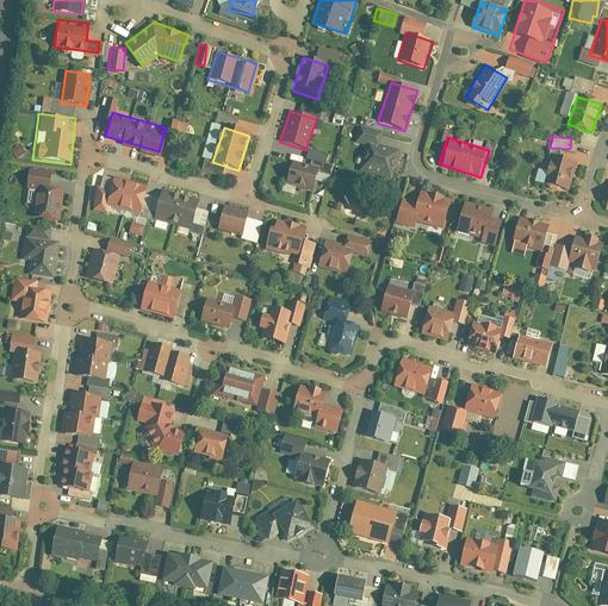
[(397,151),(366,143),(360,168),(390,176),(397,151)]
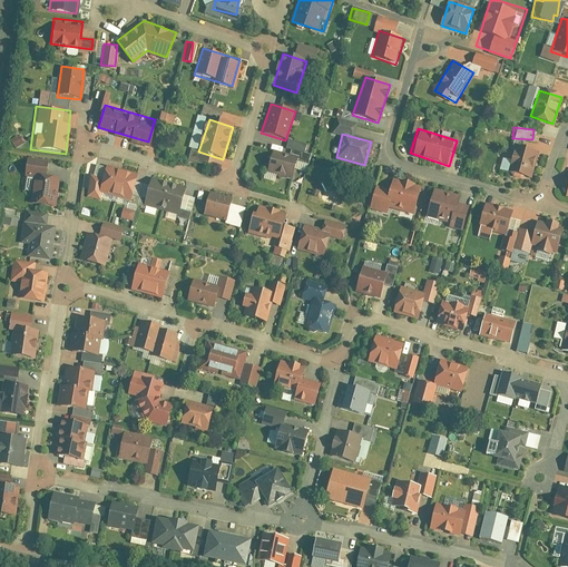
[(540,154),(517,146),(508,173),(531,181),(540,154)]
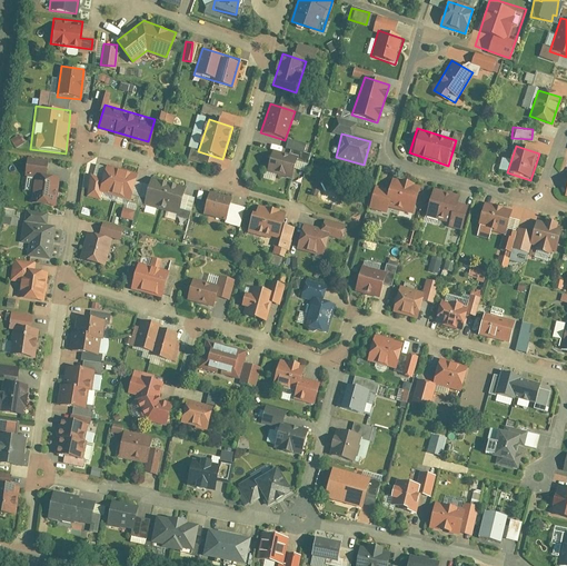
[(296,160),(269,151),(261,175),(288,184),(296,160)]
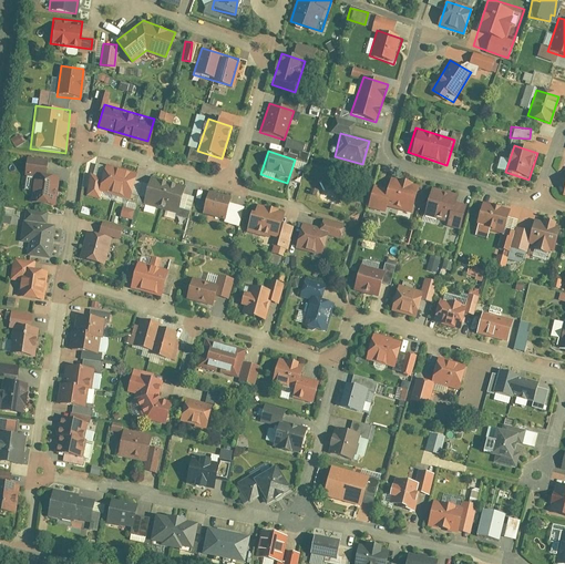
[(135,173),(99,164),(92,194),(129,203),(135,173)]
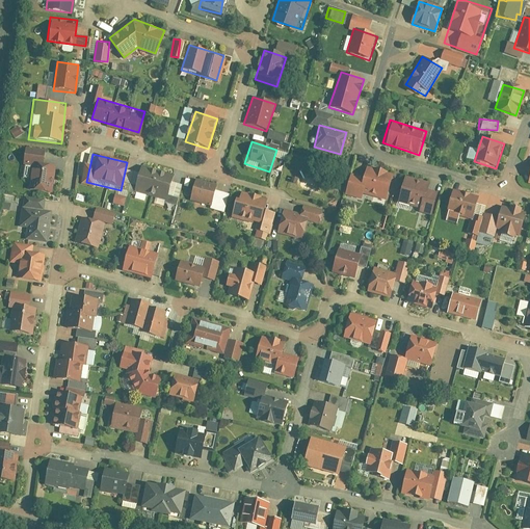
[(51,166),(29,164),(26,189),(47,192),(51,166)]
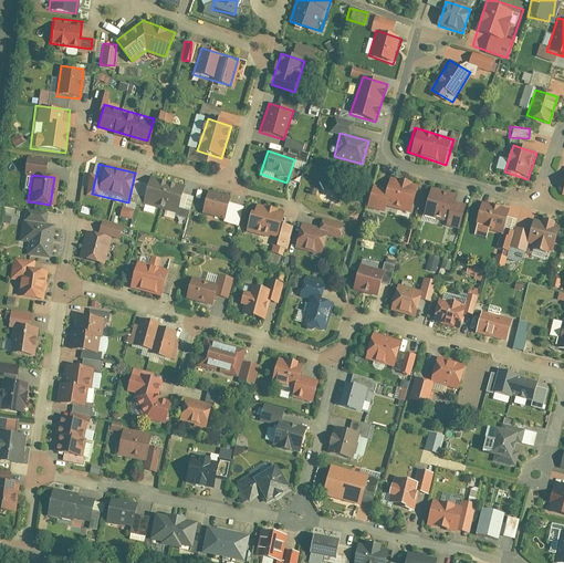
[(416,185),(375,175),(367,207),(408,217),(416,185)]
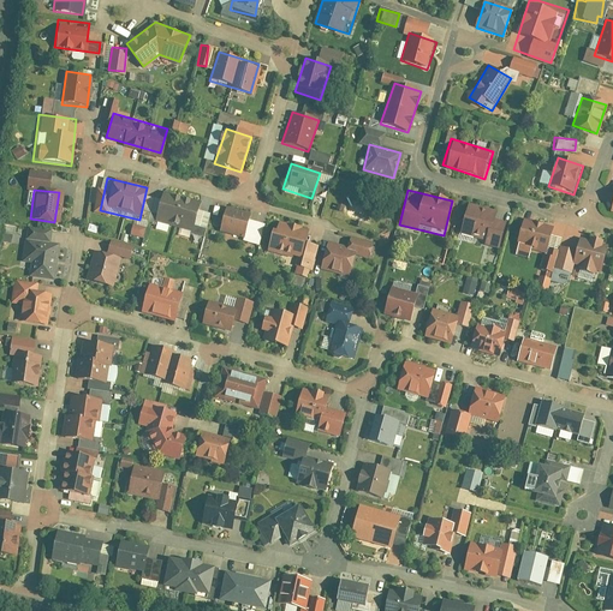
[(198,201),(158,191),(150,222),(192,232),(198,201)]
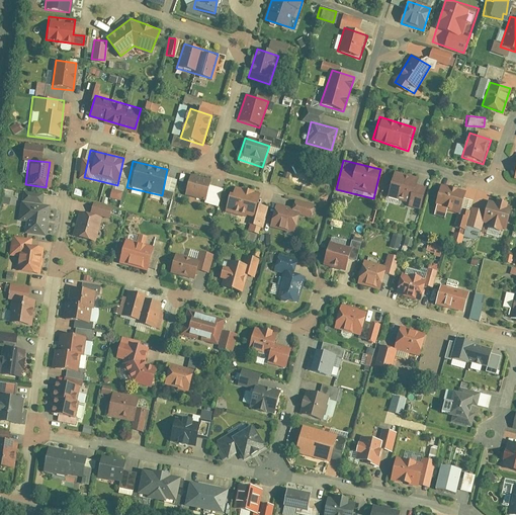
[(211,177),(187,172),(181,197),(205,202),(211,177)]
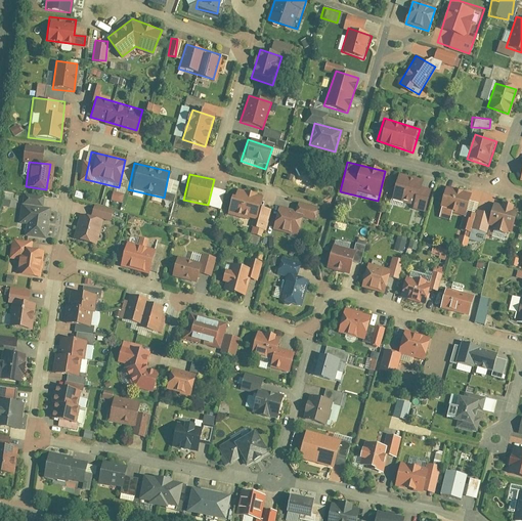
[(434,184),(403,176),(396,204),(428,211),(434,184)]
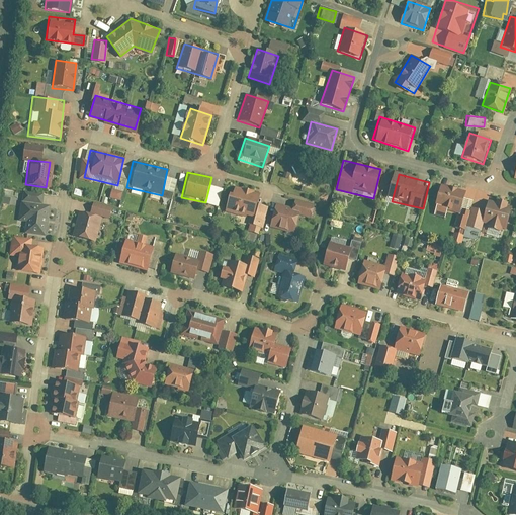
[(465,189),(438,183),(432,209),(459,217),(465,189)]
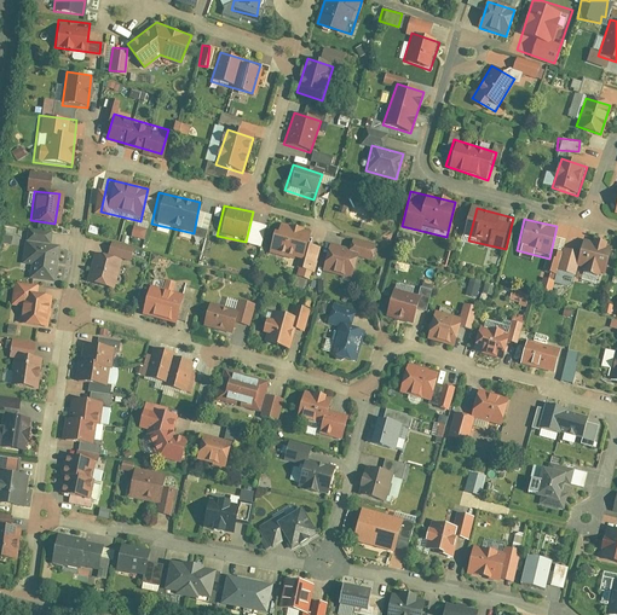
[(311,228),(275,220),(266,254),(303,261),(311,228)]
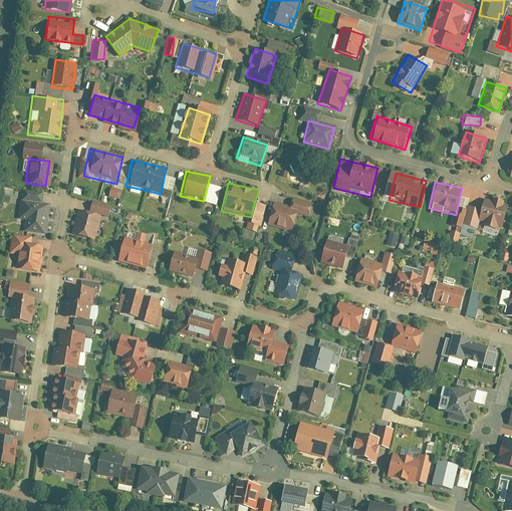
[(117,197),(118,188),(107,186),(105,195),(117,197)]
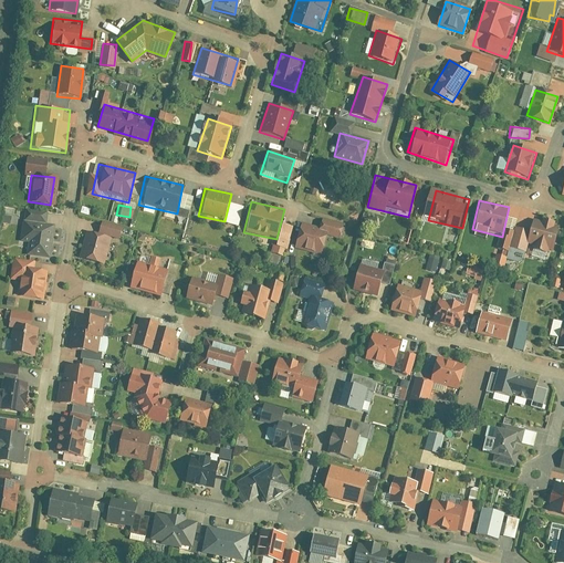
[(556,223),(520,214),(511,248),(547,257),(556,223)]
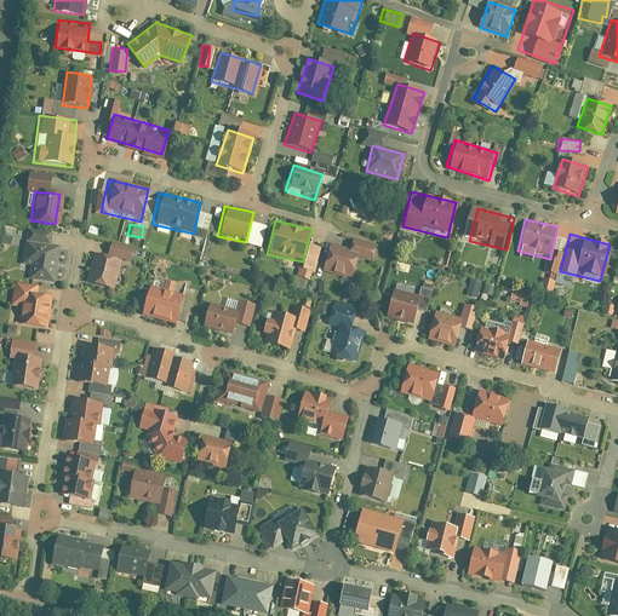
[(398,246),(410,246),(408,236),(398,237),(398,246)]
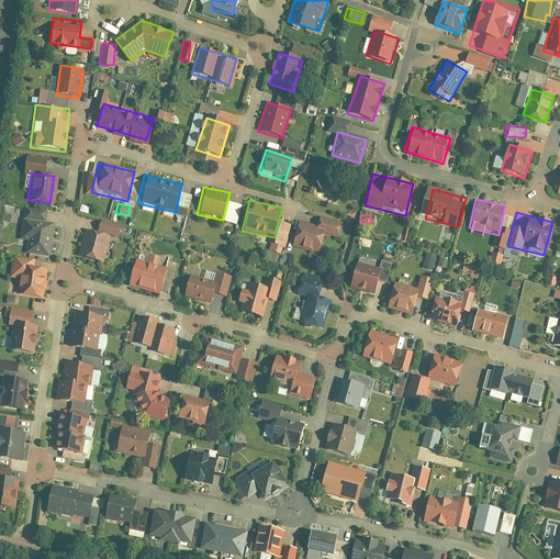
[(52,221),(22,216),(17,253),(46,257),(52,221)]
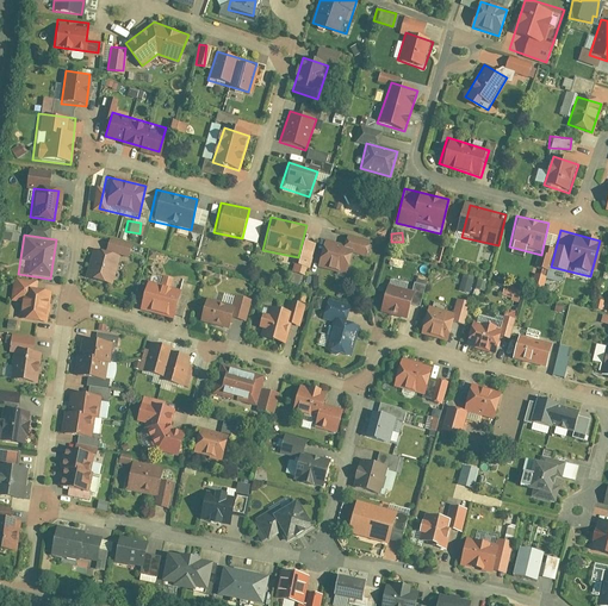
[(346,243),(326,239),(320,266),(346,272),(351,252),(363,255),(366,239),(347,235),(346,243)]
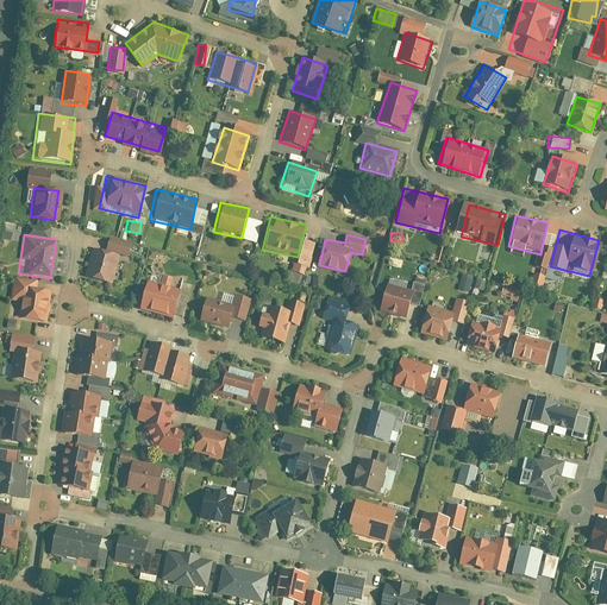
[(117,252),(93,246),(85,278),(110,284),(117,252)]
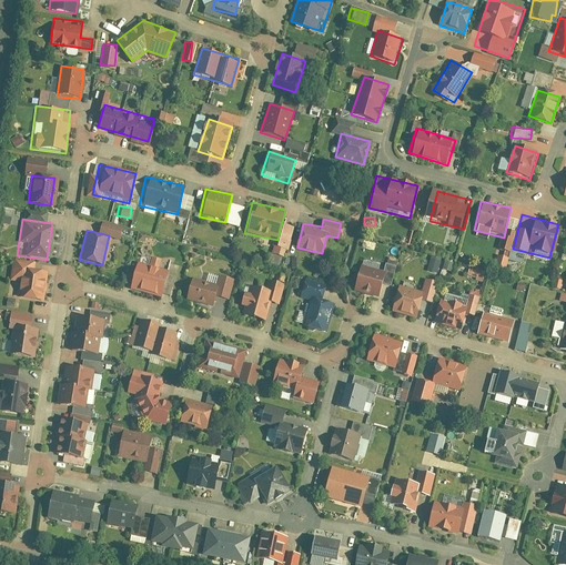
[(425,268),(435,271),(438,256),(430,254),(425,268)]
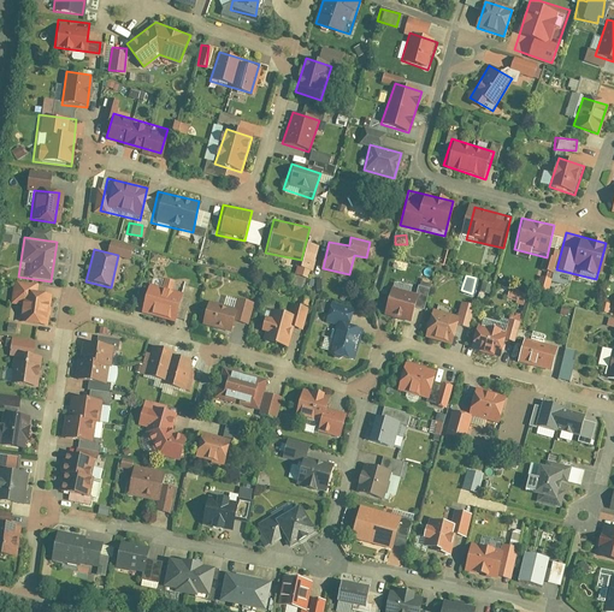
[(545,290),(548,278),(541,275),(537,289),(545,290)]
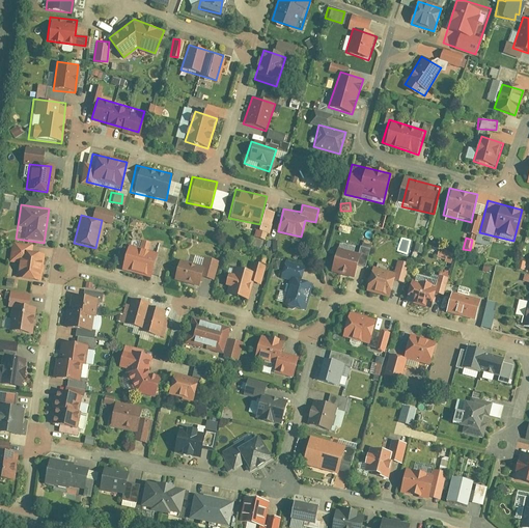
[(137,248),(124,245),(118,271),(151,278),(157,252),(148,250),(149,243),(139,241),(137,248)]
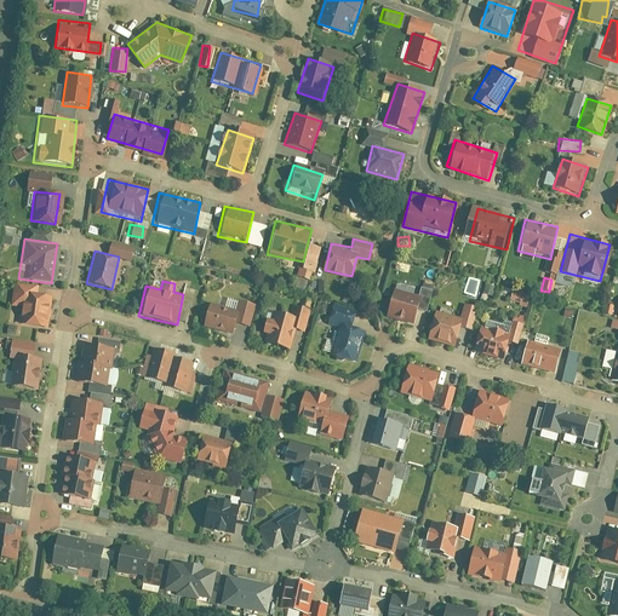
[(51,289),(13,285),(9,321),(46,326),(51,289)]
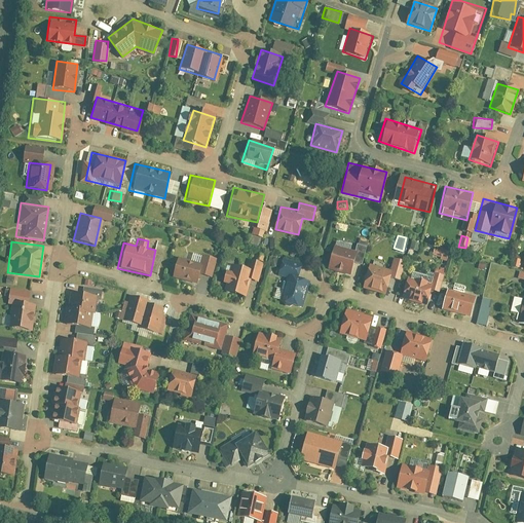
[(356,251),(329,244),(323,268),(349,275),(356,251)]
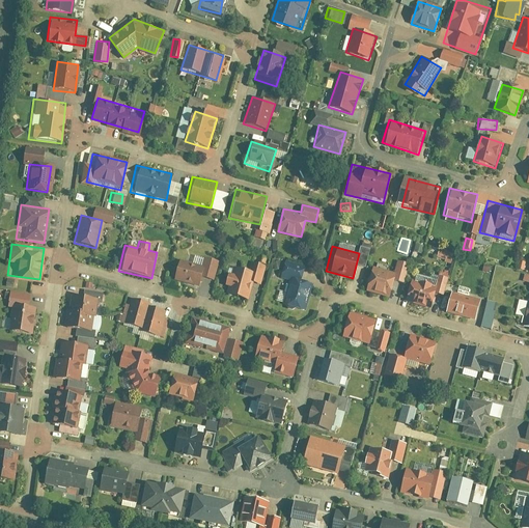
[(451,251),(437,247),(434,256),(449,260),(451,251)]
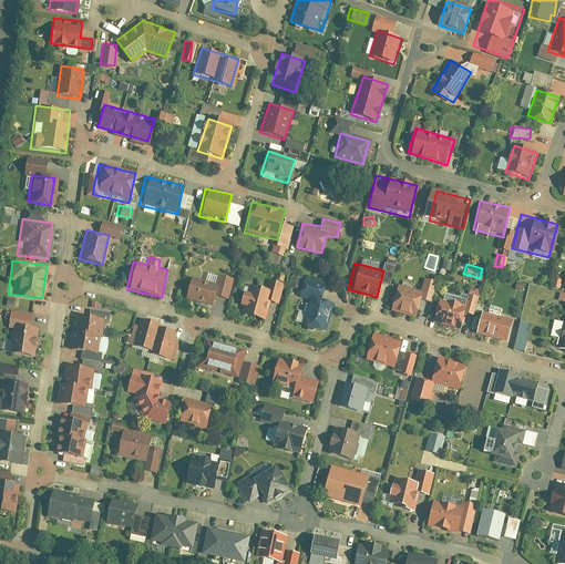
[(213,283),(191,278),(185,300),(212,306),(215,295),(226,298),(230,277),(215,273),(213,283)]
